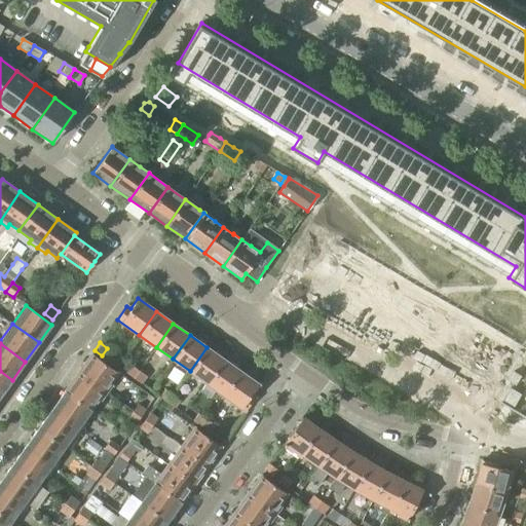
[(190,371),(207,383),(223,360),(207,347),(190,371)]
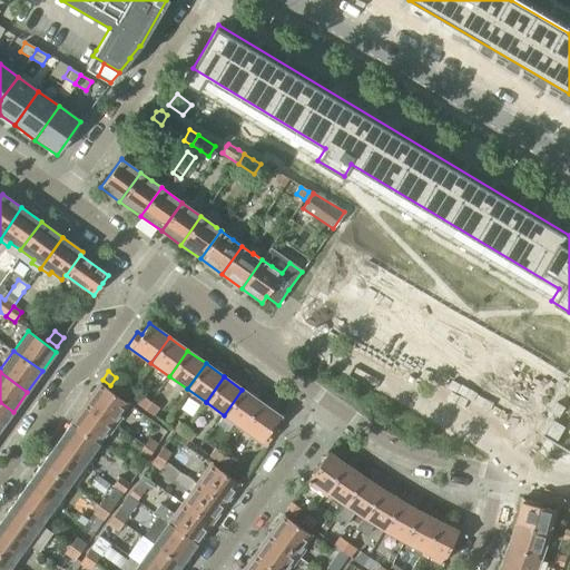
[(99,383),(84,404),(115,426),(120,419),(117,416),(127,403),(99,383)]
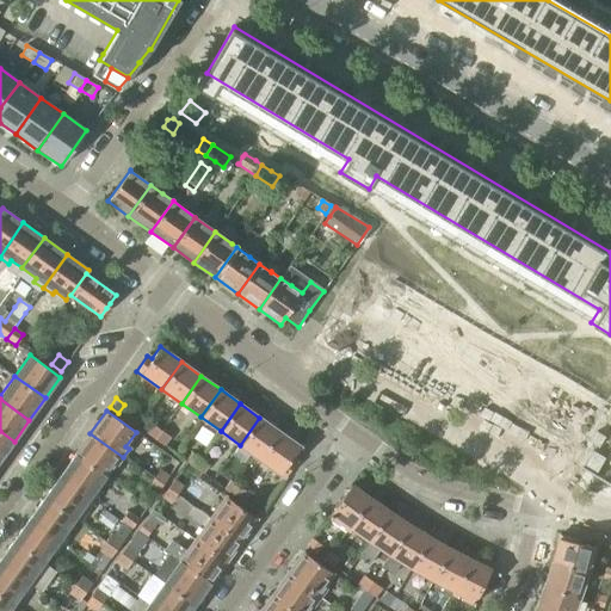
[(251,454),(259,460),(279,432),(259,418),(240,445),(235,451),(233,455),(244,463),(251,454)]
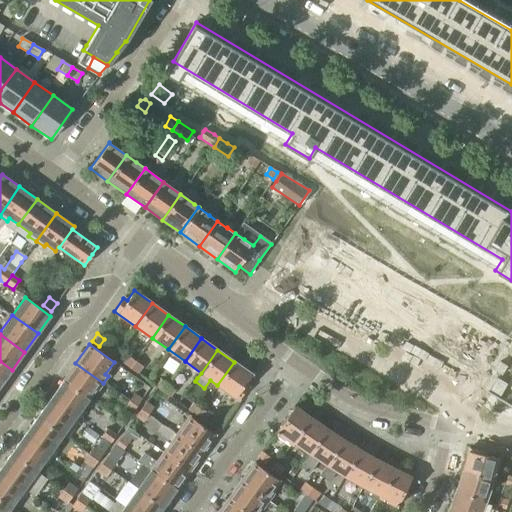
[(123,364),(129,368),(135,361),(128,356),(123,364)]
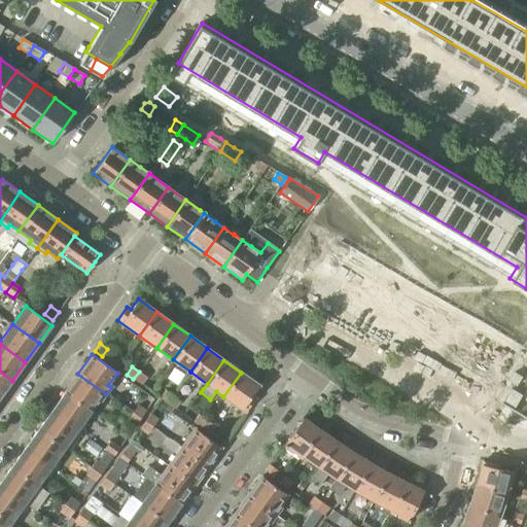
[(0,372),(0,397),(12,381),(0,372)]
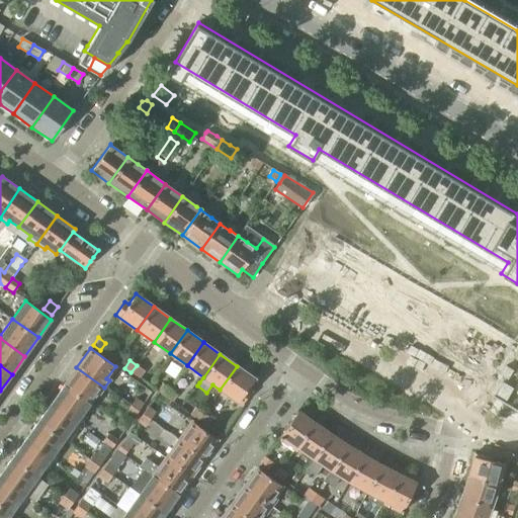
[(137,365),(131,372),(138,377),(144,369),(137,365)]
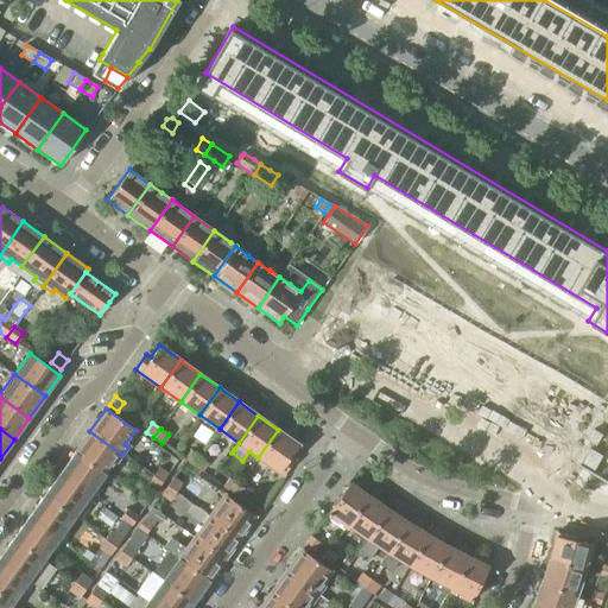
[(278,430),(258,457),(283,475),(295,460),(290,457),(298,444),(278,430)]
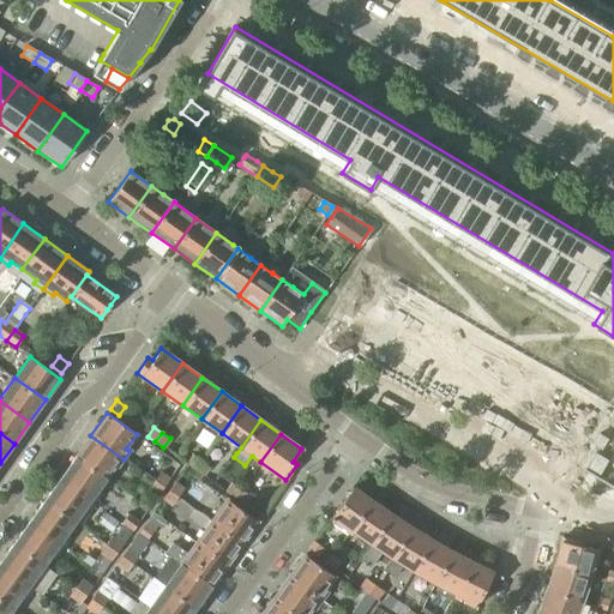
[(90,435),(77,456),(107,476),(115,464),(118,467),(124,459),(90,435)]
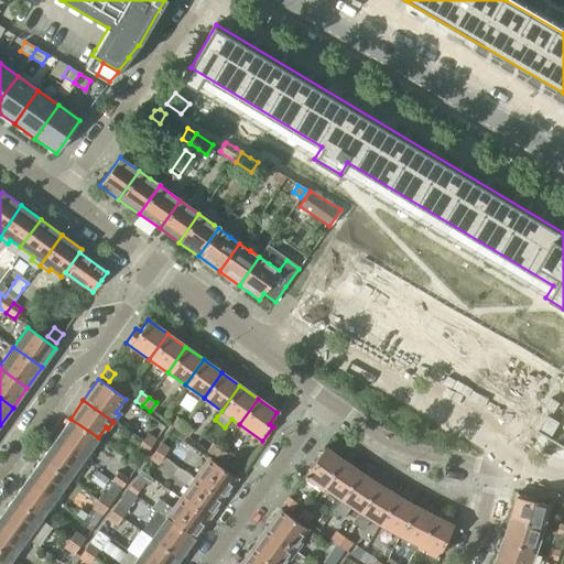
[(171,426),(180,432),(185,424),(176,418),(171,426)]
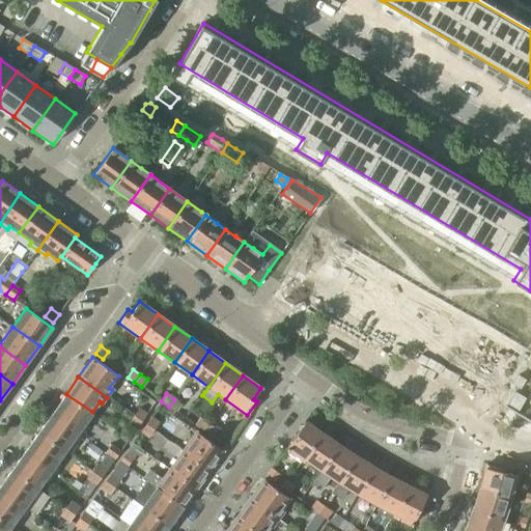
[(513,393),(505,407),(514,412),(523,398),(513,393)]
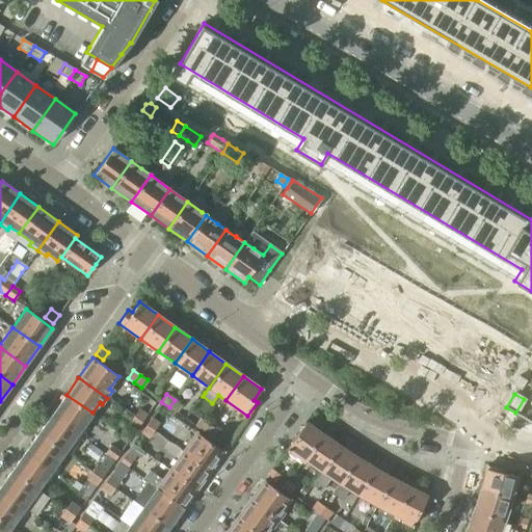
[(67,395),(52,416),(81,436),(86,428),(83,426),(92,413),(67,395)]
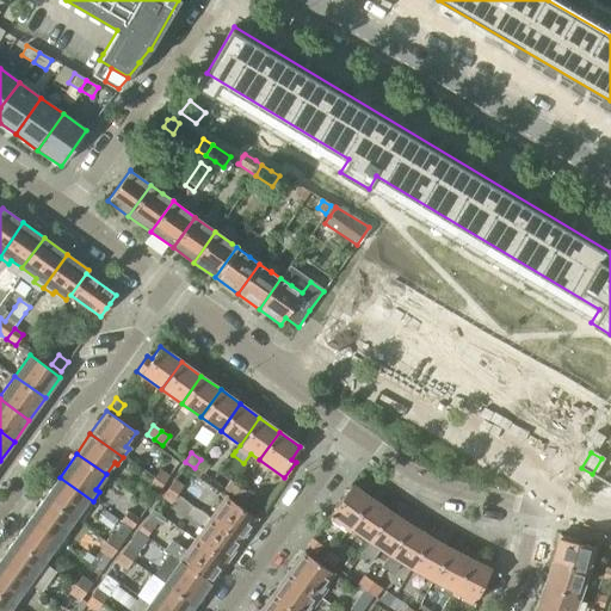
[(159,470),(153,479),(162,485),(168,476),(170,477),(179,462),(171,456),(161,470),(159,470)]
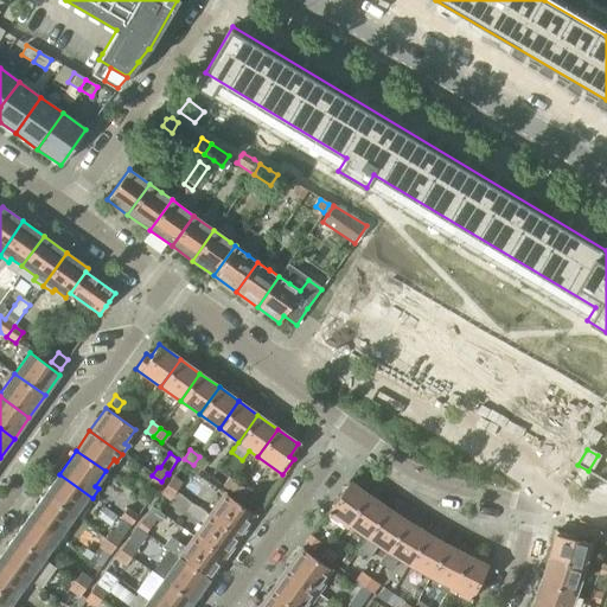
[(199,457),(193,465),(200,471),(206,462),(199,457)]
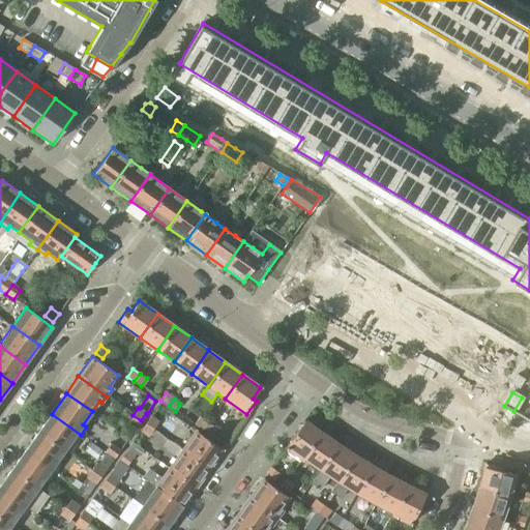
[(52,414),(38,432),(64,450),(72,439),(76,442),(81,435),(52,414)]
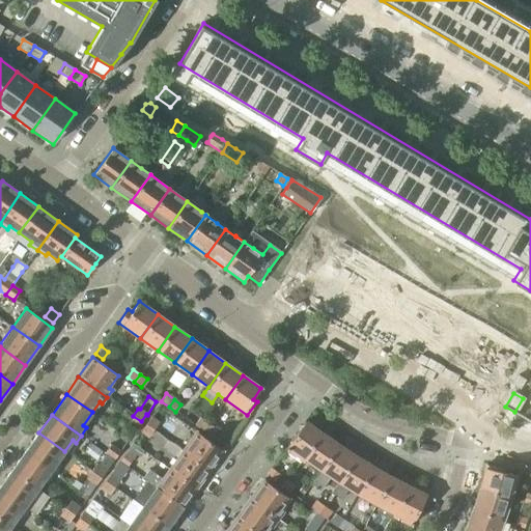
[(141,421),(133,416),(128,423),(136,429),(141,421)]
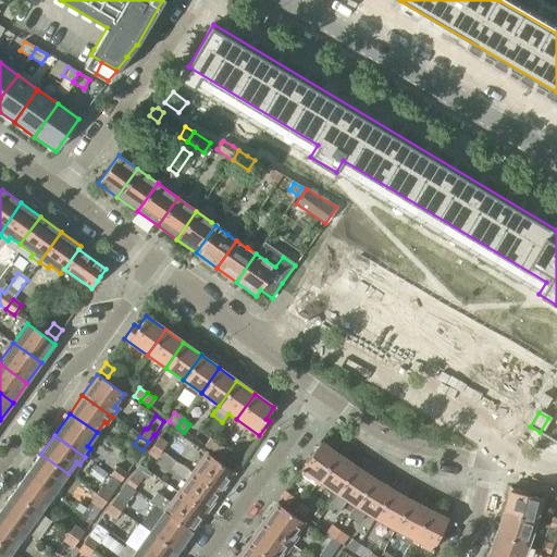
[(158,437),(152,445),(161,452),(166,444),(158,437)]
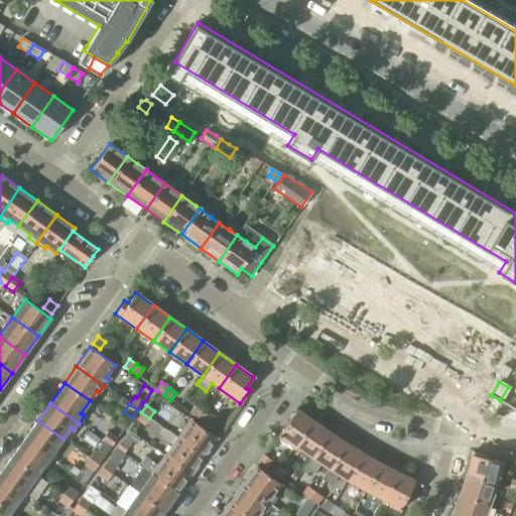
[(188,413),(197,418),(204,423),(209,416),(195,406),(188,413)]
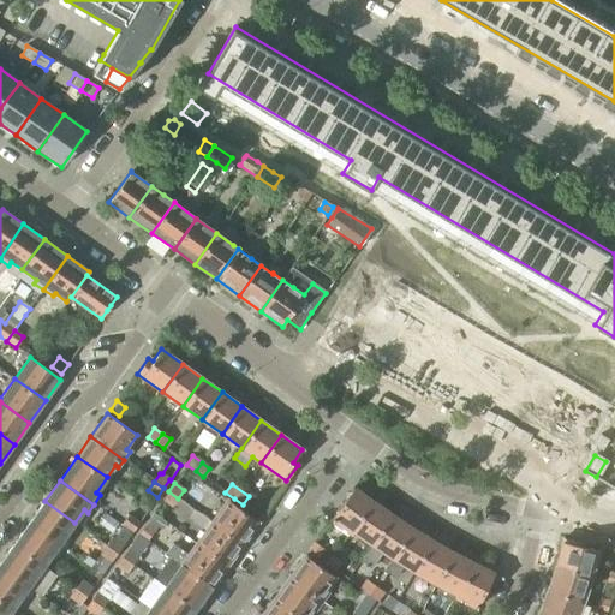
[(330,520),(348,531),(370,501),(353,489),(330,520)]
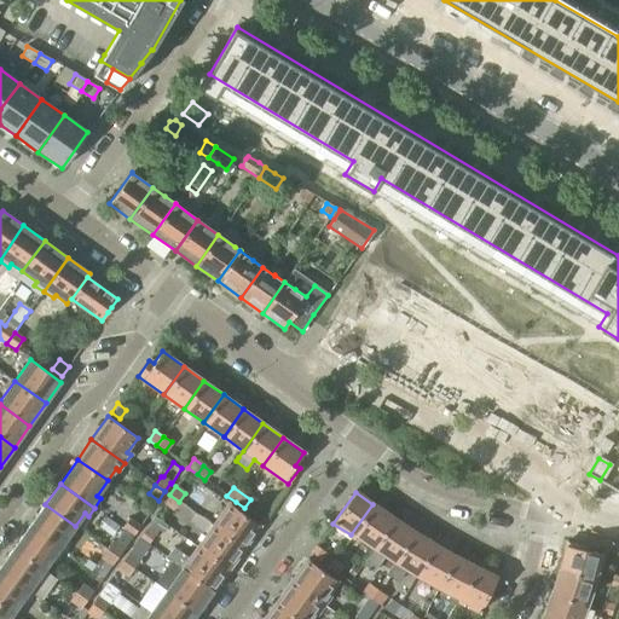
[(179,502),(169,495),(163,503),(173,510),(179,502)]
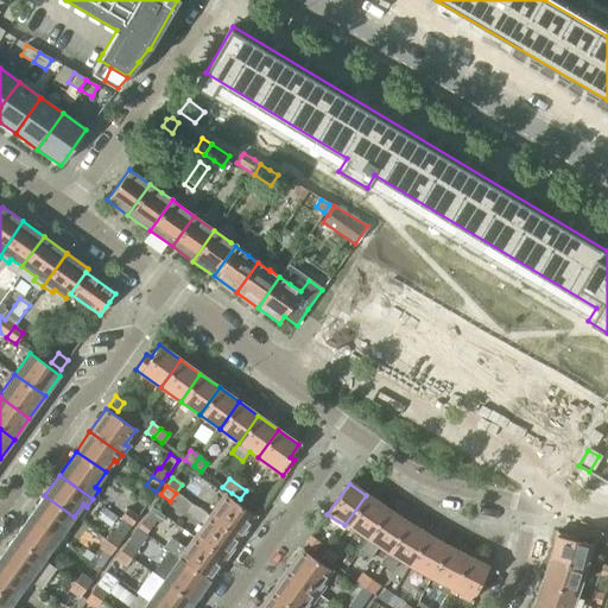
[(225,492),(208,515),(240,538),(255,517),(226,495),(227,494),(225,492)]
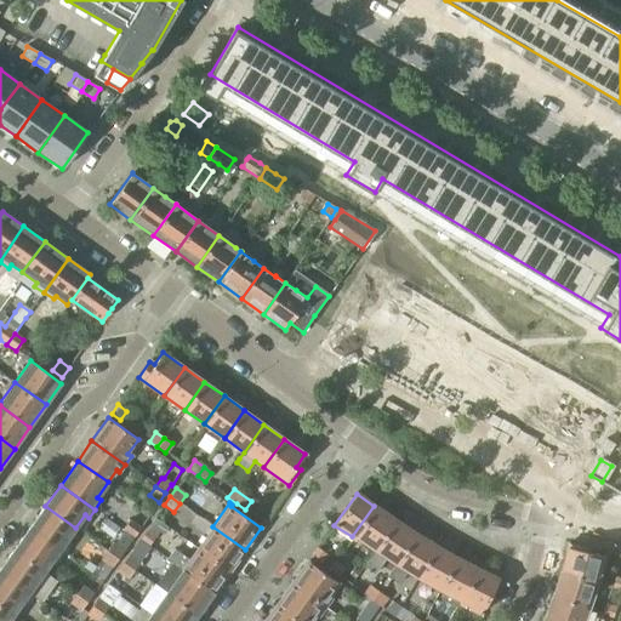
[(45,506),(29,528),(63,552),(70,543),(66,541),(75,528),(45,506)]
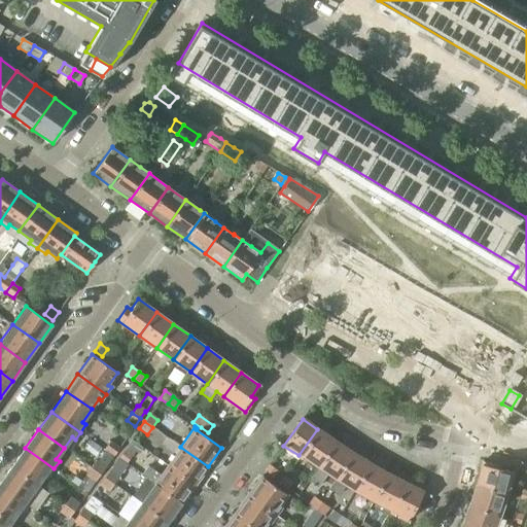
[(303,455),(317,465),(334,442),(317,429),(299,455),(301,457),(303,455)]
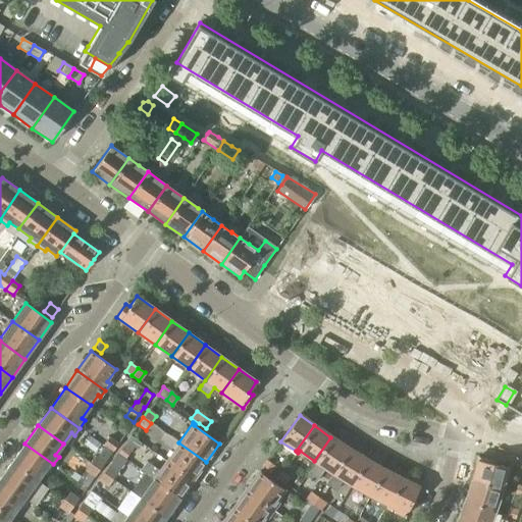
[(173,452),(166,462),(193,480),(206,462),(178,442),(165,433),(159,441),(173,452)]
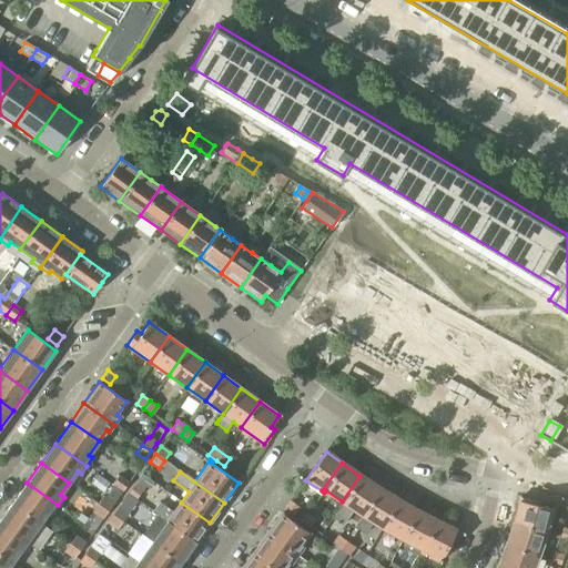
[(89,483),(102,493),(110,484),(97,474),(89,483)]
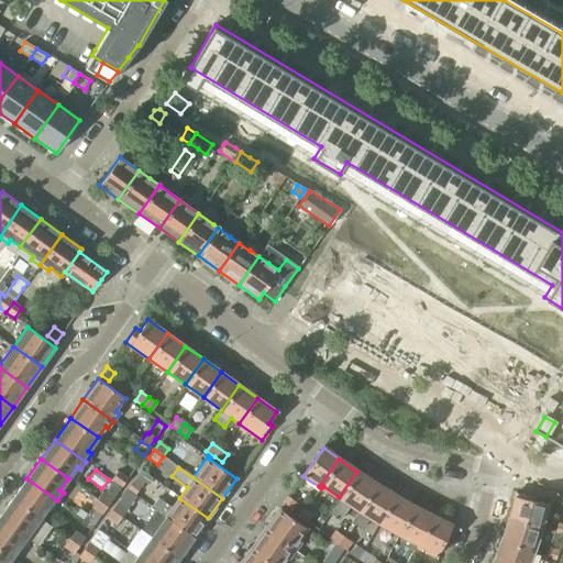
[(127,489),(134,495),(144,482),(148,485),(152,478),(141,470),(127,489)]
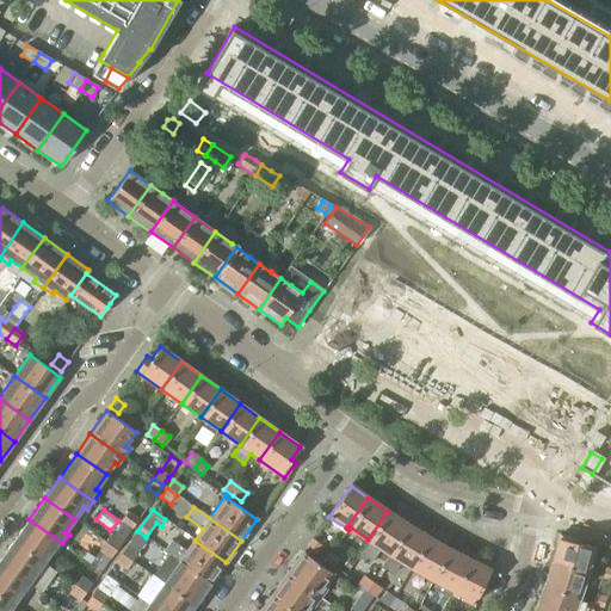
[(121,520),(133,529),(139,519),(128,512),(121,520)]
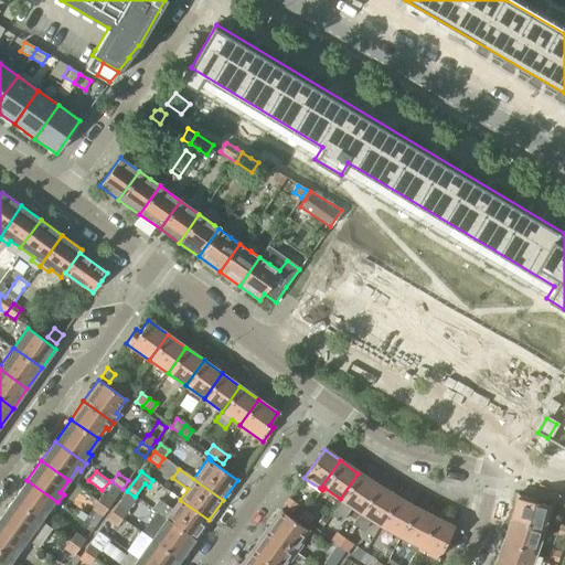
[(352,507),(359,511),(376,486),(359,475),(358,473),(340,499),(341,500),(331,515),(339,521),(341,522),(352,507)]
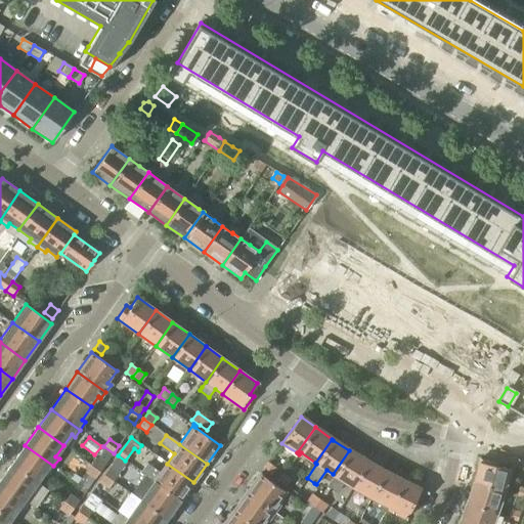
[(25,445),(11,464),(37,482),(45,471),(48,474),(53,466),(25,445)]
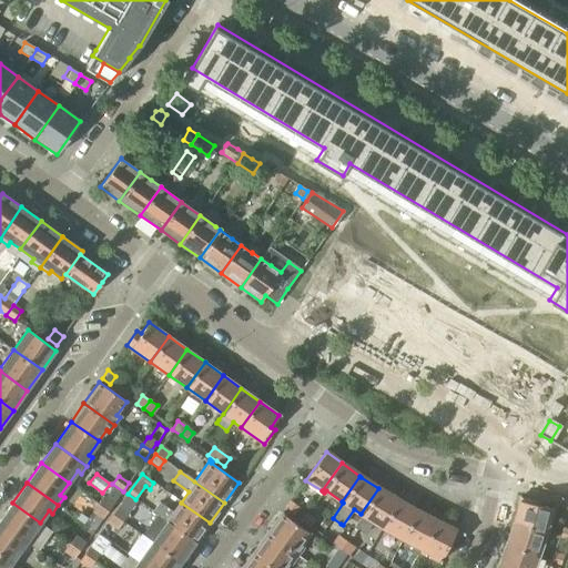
[(105,497),(113,503),(122,492),(113,486),(105,497)]
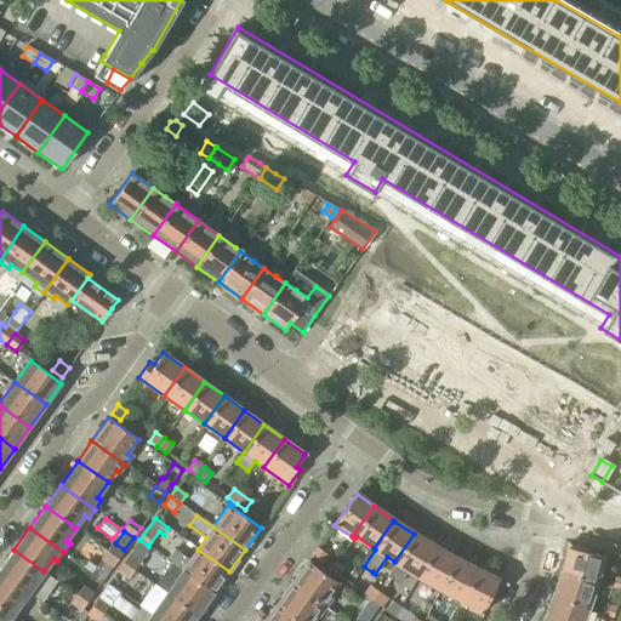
[(414,534),(394,562),(385,575),(397,582),(399,584),(408,570),(419,576),(436,547),(420,536),(414,534)]
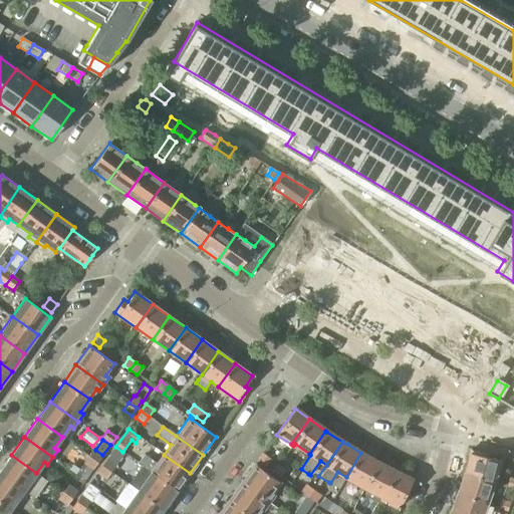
[(93,449),(88,456),(97,463),(102,456),(93,449)]
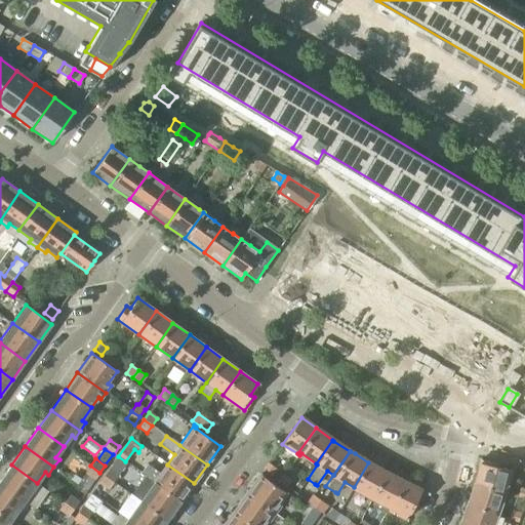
[(476,480),(475,482),(505,493),(510,470),(495,467),(496,463),(480,459),(476,480)]
